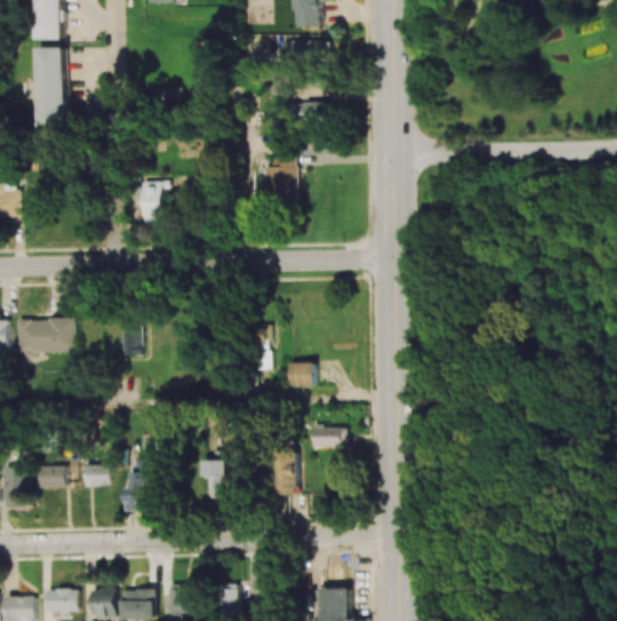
[(28,0),(60,0),(60,40),(28,40),(28,0)]
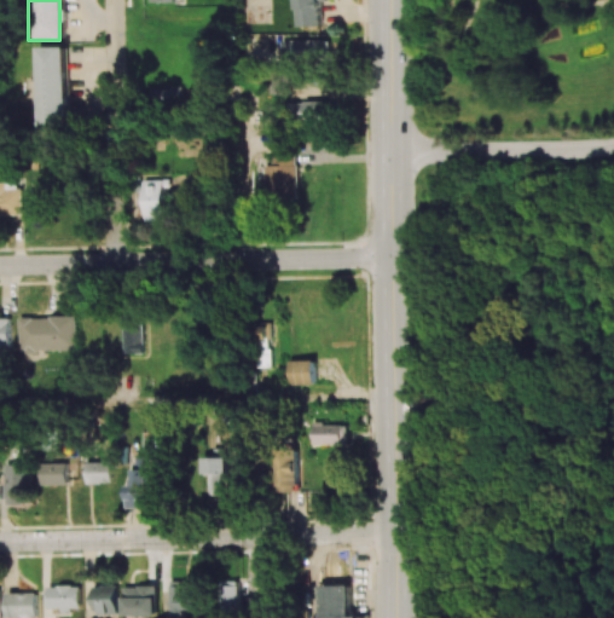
[(322,0),(293,0),(294,28),(318,27),(318,3),(323,1),(322,0)]
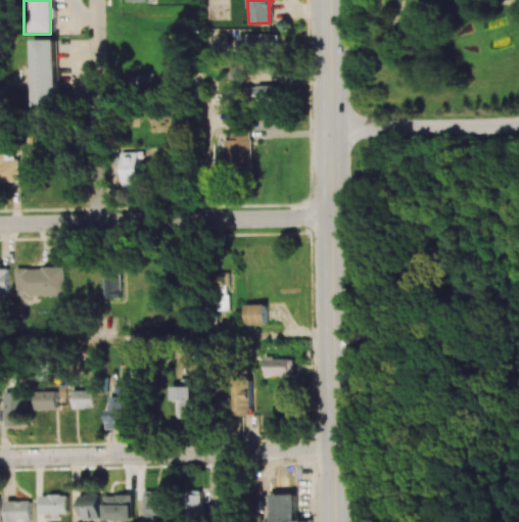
[(242,36),(243,54),(276,53),(276,35),(242,36)]
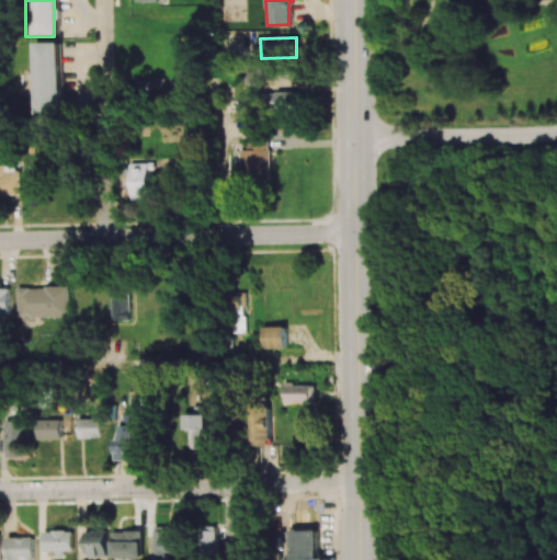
[(27,120),(55,120),(56,44),(29,43),(27,120)]
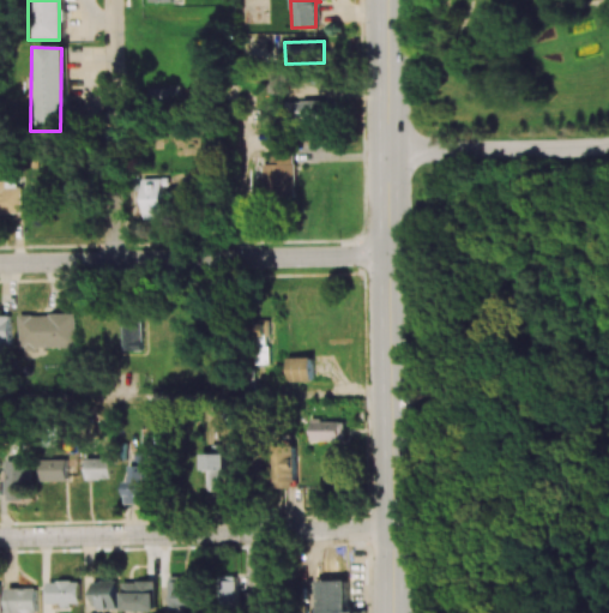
[(297,102),(299,119),(329,118),(329,101),(297,102)]
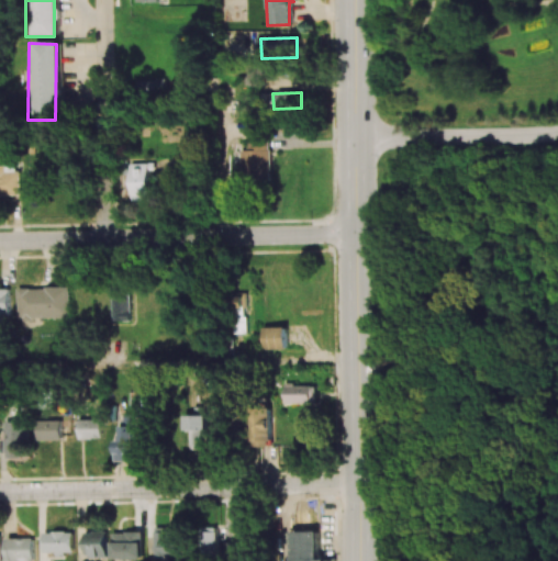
[(236,152),(236,180),(267,179),(266,139),(243,141),(244,152),(236,152)]
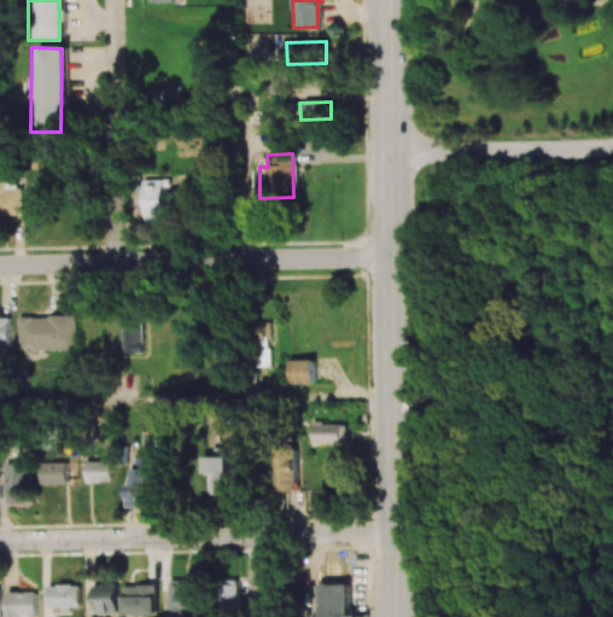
[(142,181),(142,222),(165,222),(164,180),(142,181)]
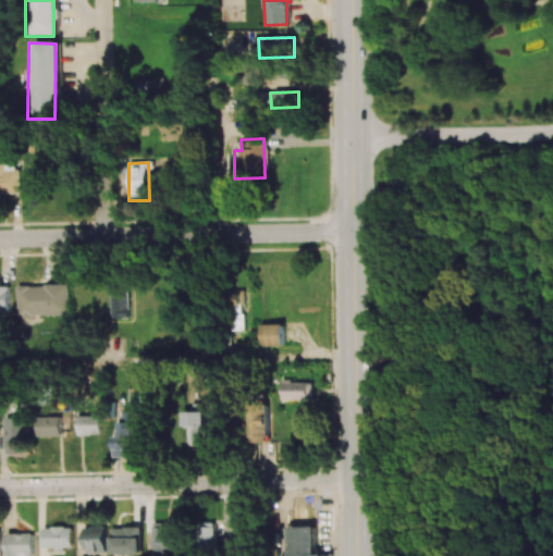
[(0,194),(20,194),(19,165),(0,165),(0,194)]
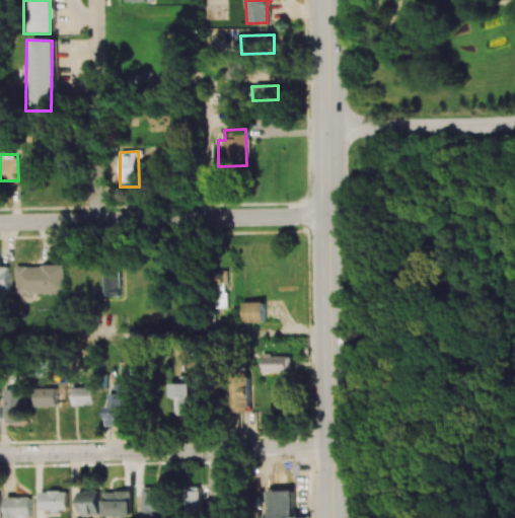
[(101,298),(119,297),(118,263),(101,264),(101,298)]
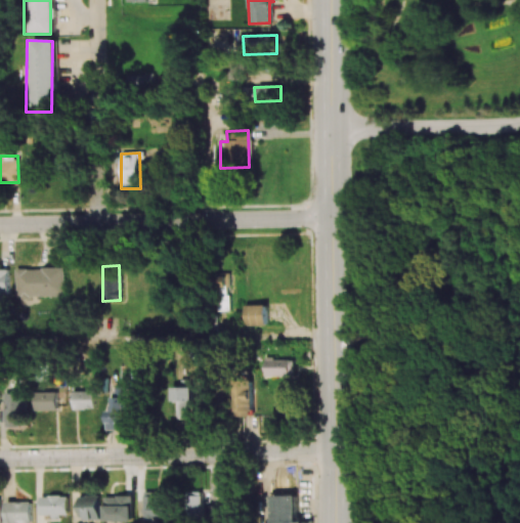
[(14,269),(14,298),(62,298),(62,269),(14,269)]
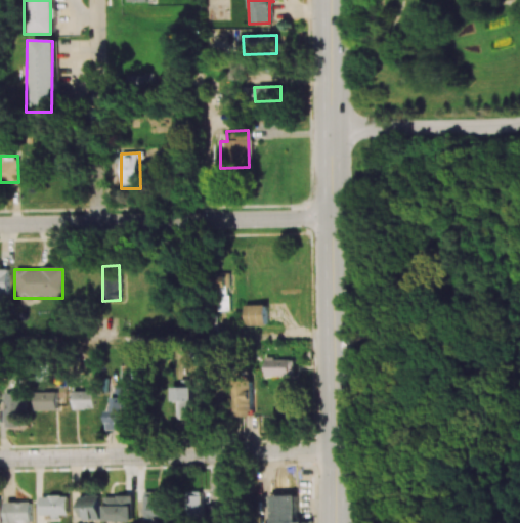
[(215,291),(227,289),(226,276),(214,277),(215,291)]
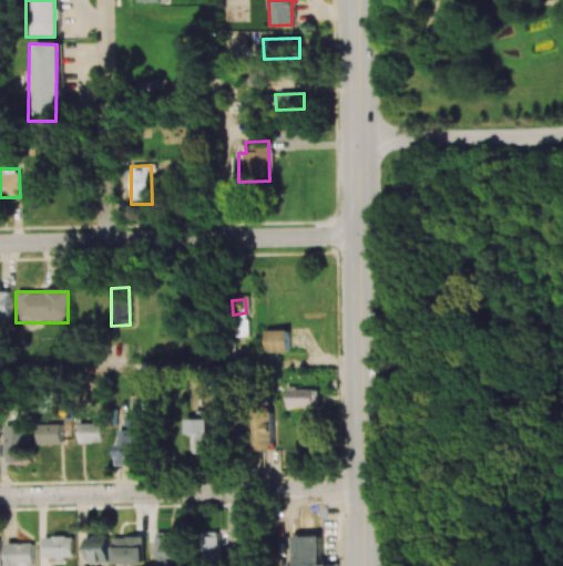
[(285,331),(260,331),(260,353),(285,352),(285,331)]
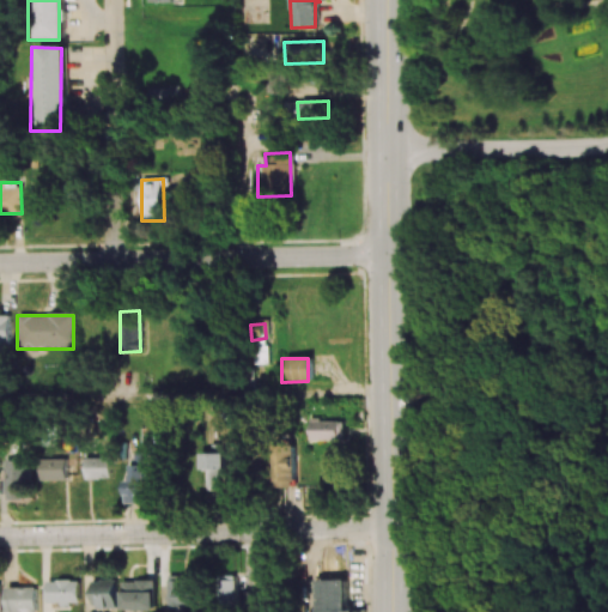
[(304,441),(341,441),(341,420),(305,420),(304,441)]
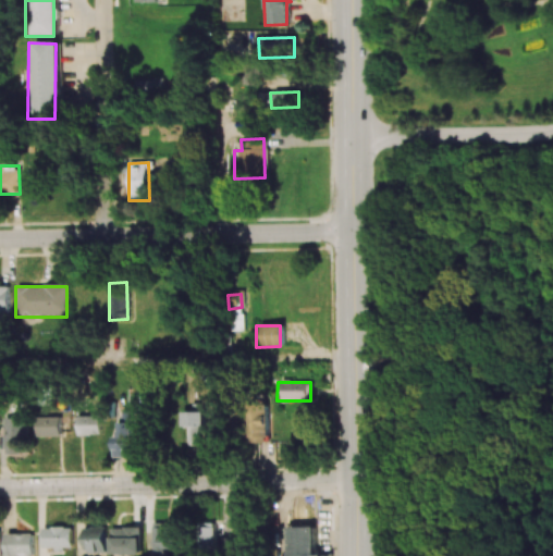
[(243,404),(242,444),(263,444),(265,405),(243,404)]
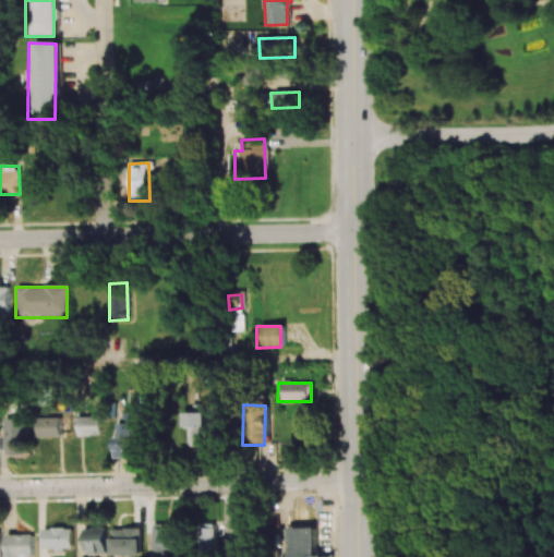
[(111,458),(132,459),(133,413),(122,412),(121,423),(117,423),(117,438),(111,438),(111,458)]
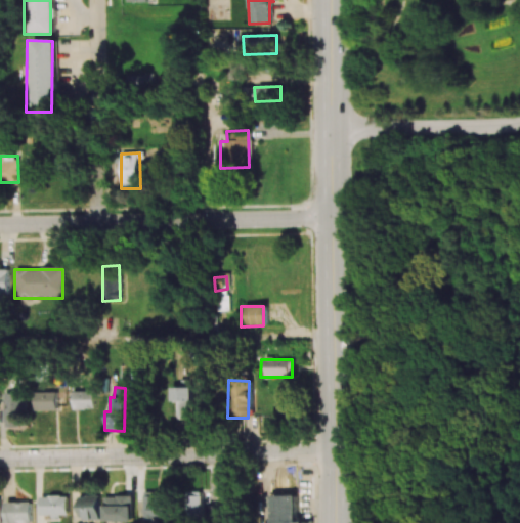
[(189,388),(172,389),(173,418),(190,417),(189,388)]
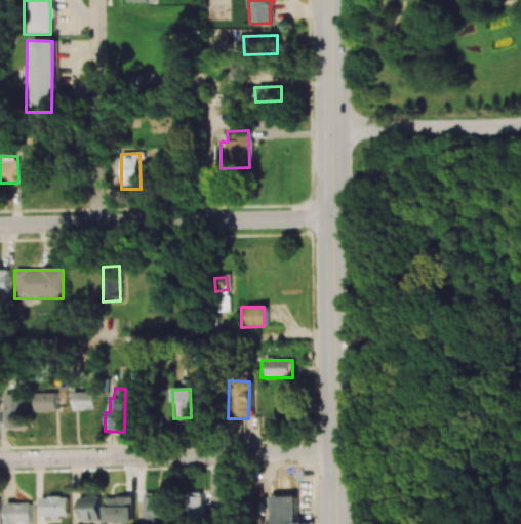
[(73,410),(94,410),(94,392),(73,393),(73,410)]
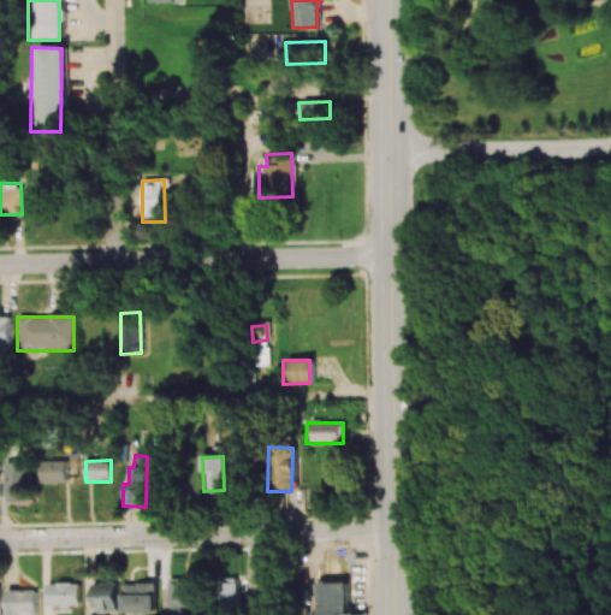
[(65,484),(65,461),(40,462),(40,484),(65,484)]
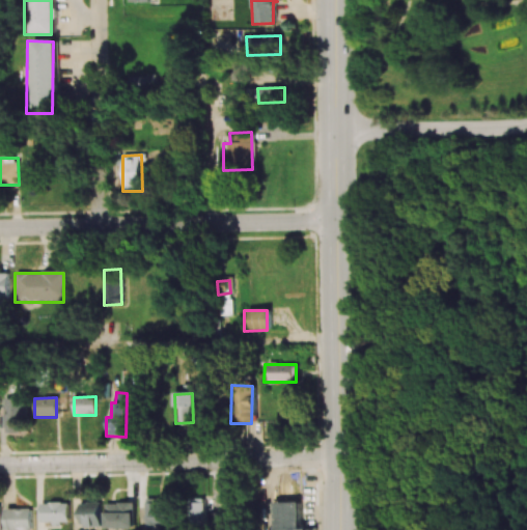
[(3,399),(3,434),(24,434),(24,399),(3,399)]
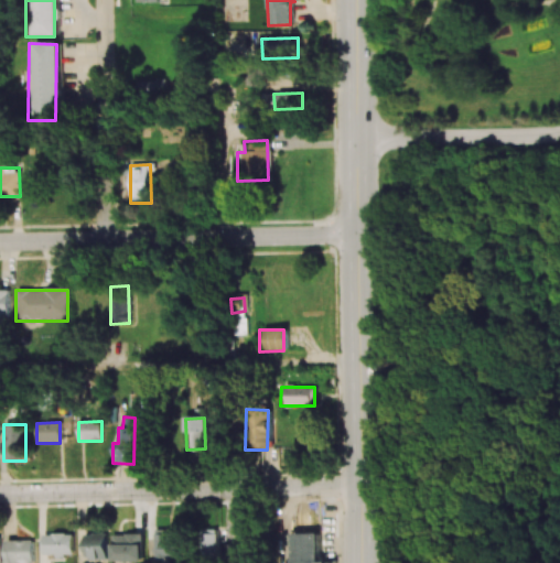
[(175,530),(151,530),(151,562),(174,562),(175,530)]
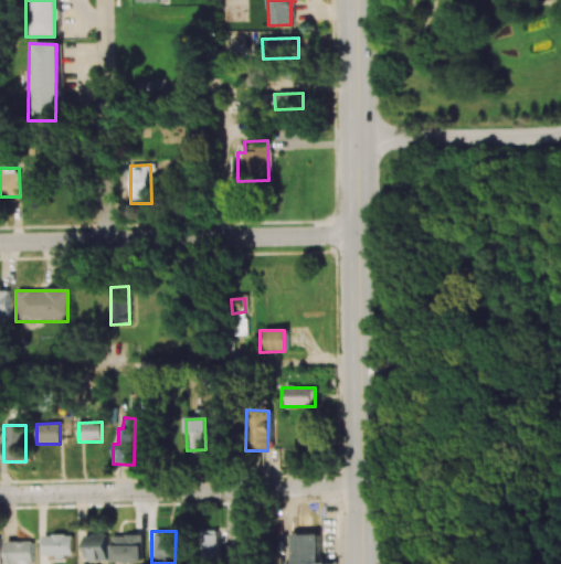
[(212,557),(213,531),(197,531),(196,557),(212,557)]
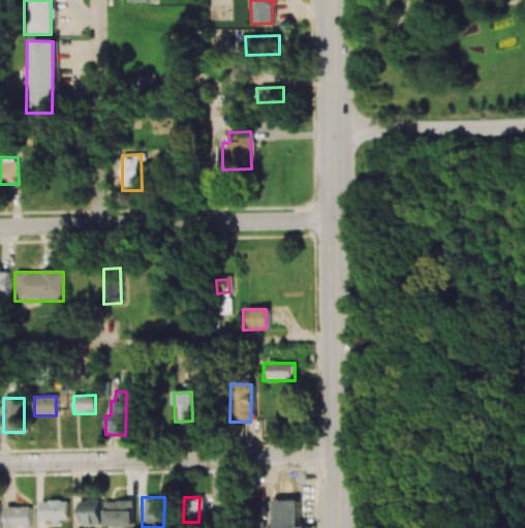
[(300,527),(294,527),(294,499),(267,499),(267,527),(300,527)]
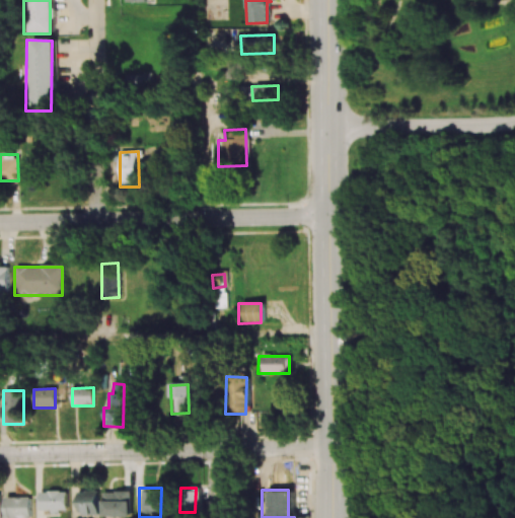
[(75,492),(76,515),(96,515),(95,491),(75,492)]
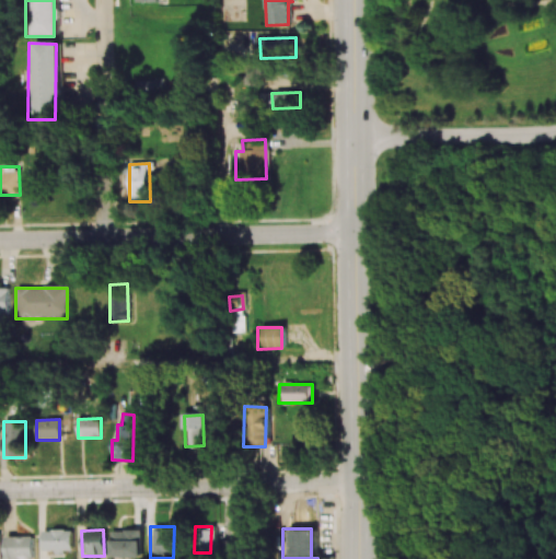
[(39,532),(41,552),(70,552),(69,531),(39,532)]
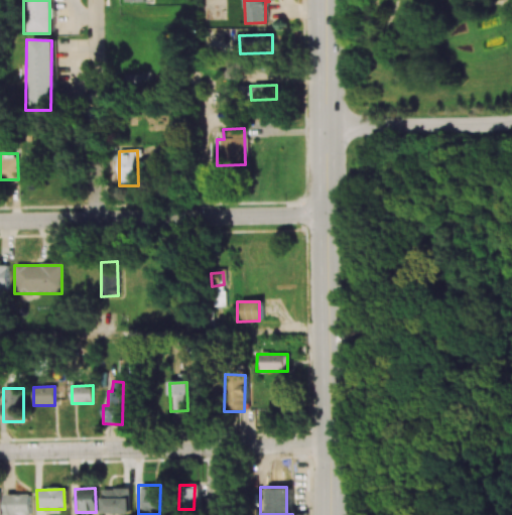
[(128,514),(129,489),(100,489),(100,514),(128,514)]
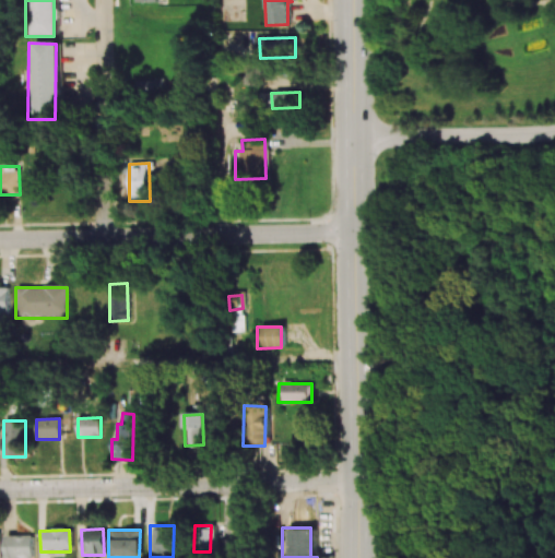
[(30,557),(30,536),(2,537),(2,557),(30,557)]
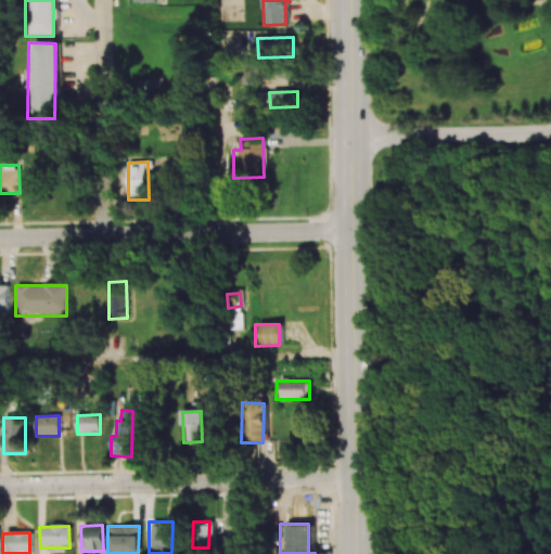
[(214,537),(214,553),(232,553),(232,536),(214,537)]
